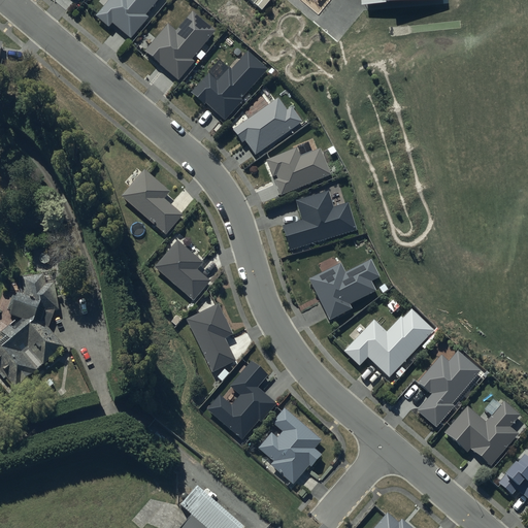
[(107,0),(95,15),(108,26),(112,22),(130,37),(147,17),(145,14),(157,0),(107,0)]
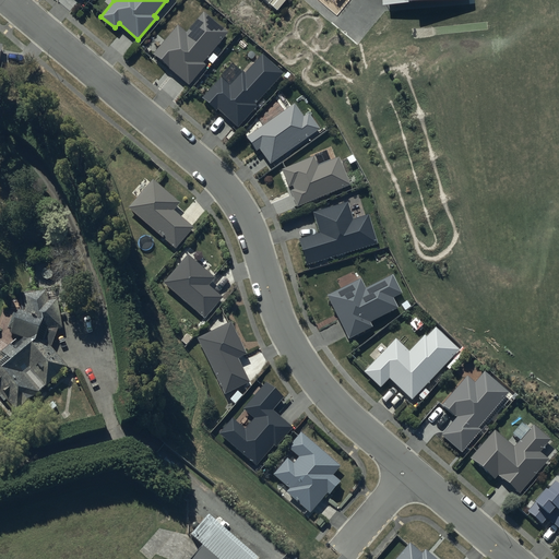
[(228,32),(203,11),(186,32),(177,24),(153,55),(189,85),(206,64),(203,62),(228,32)]
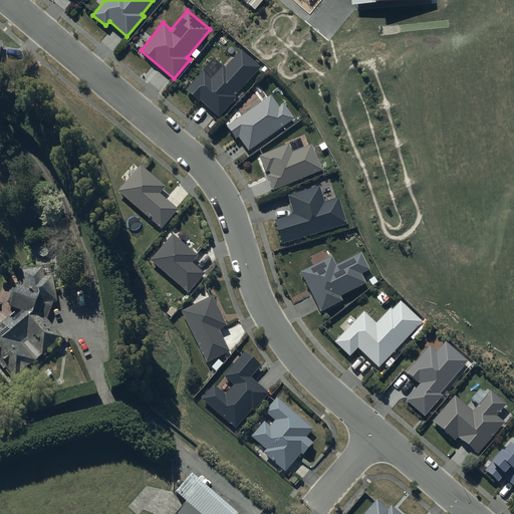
[(261,66),(241,49),(225,66),(223,64),(211,78),(203,71),(186,89),(199,101),(200,100),(219,116),(237,97),(234,95),(261,66)]
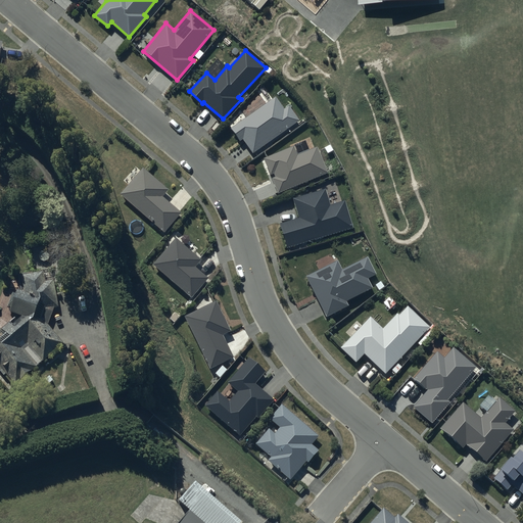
[(276,96),(231,128),(240,141),(243,138),(253,152),(300,120),(289,104),(284,108),(276,96)]
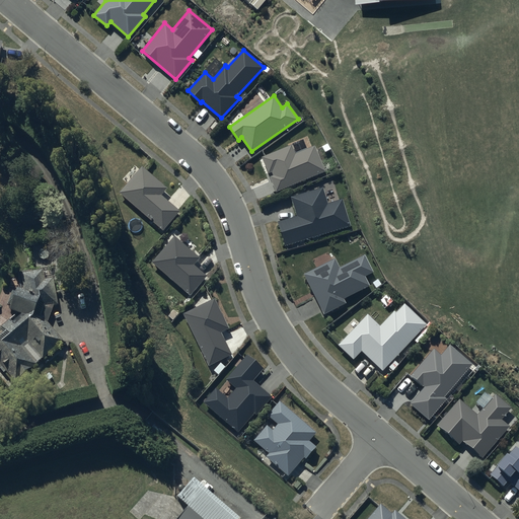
[(291,144),(261,156),(276,192),(326,171),(315,145),(295,153),(291,144)]
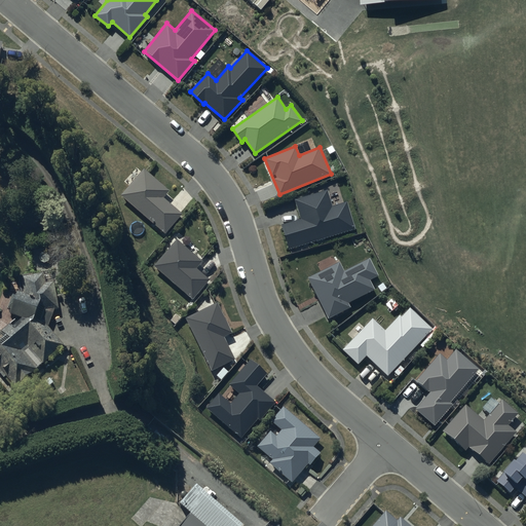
[(170,190),(144,167),(120,195),(165,233),(183,213),(163,197),(170,190)]
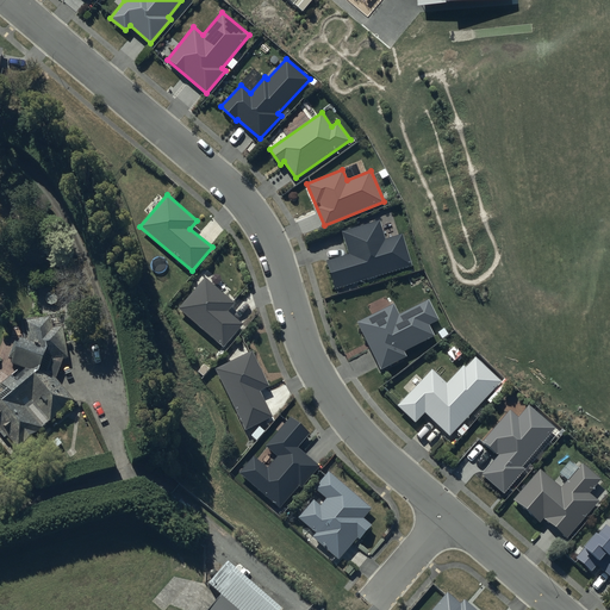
[(349,254),(327,260),(335,290),(414,267),(403,234),(385,240),(379,219),(342,230),(349,254)]
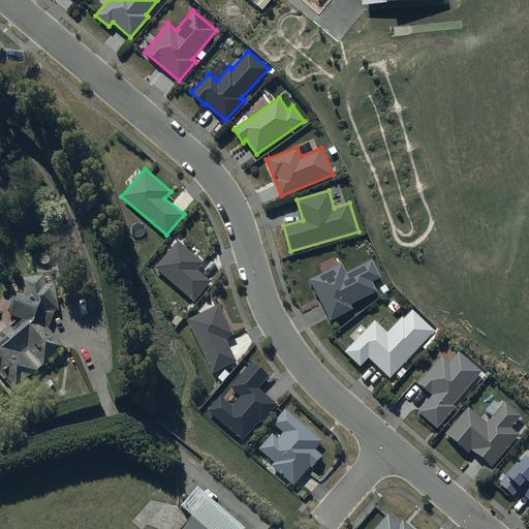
[(204,263),(178,241),(154,268),(193,302),(212,281),(198,270),(204,263)]
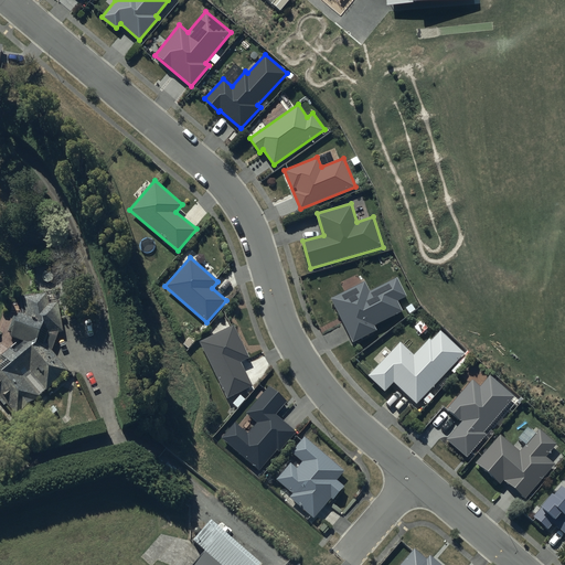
[(364,281),(330,298),(353,342),(377,330),(374,324),(403,310),(398,301),(407,297),(397,277),(370,291),(364,281)]
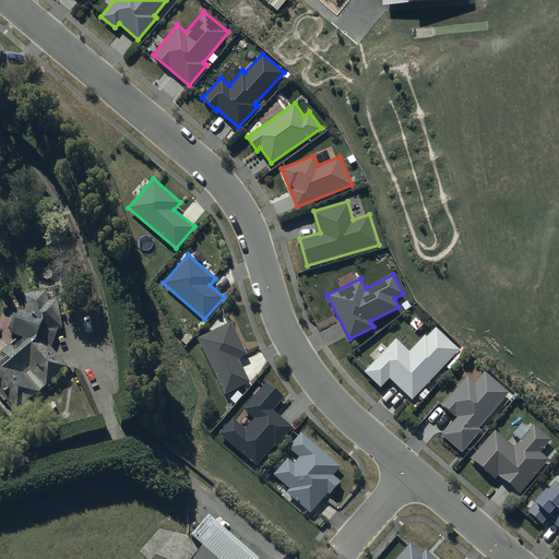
[(6,399),(16,411),(68,366),(50,345),(57,328),(61,328),(57,298),(49,300),(47,288),(21,293),(23,311),(18,309),(16,313),(14,313),(9,332),(20,336),(1,352),(0,351),(0,395),(4,401),(6,399)]
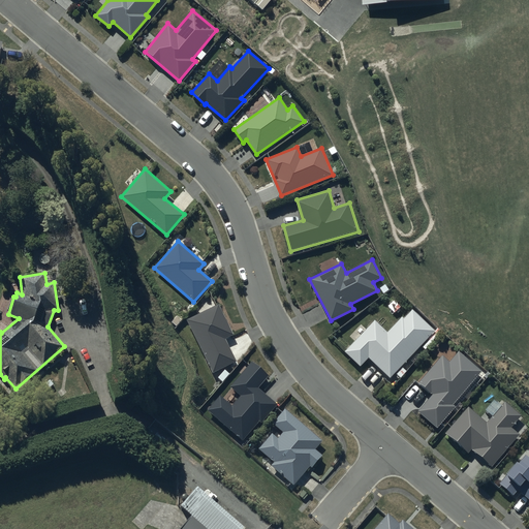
[(218,305),(186,319),(212,373),(237,362),(225,339),(234,335),(218,305)]
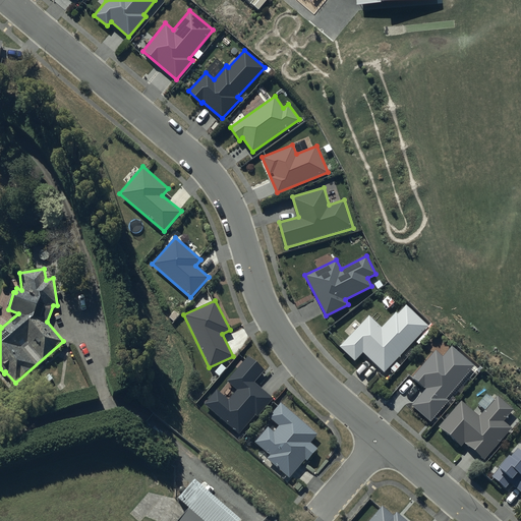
[(428,326),(406,304),(398,313),(396,311),(382,327),(369,315),(340,346),(355,360),(363,352),(384,371),(428,326)]
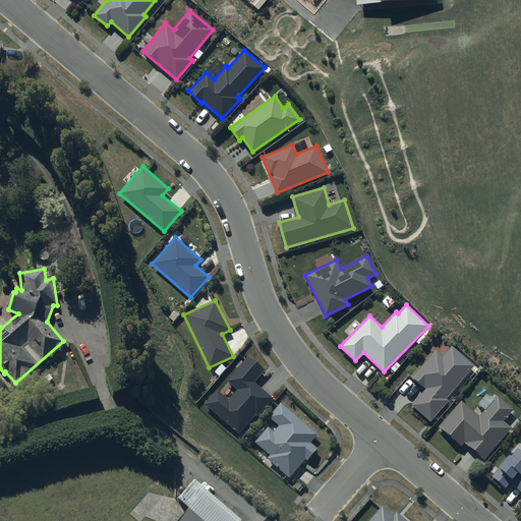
[(474,365),(452,346),(443,356),(436,349),(412,377),(425,389),(411,405),(430,421),(449,401),(446,399),(474,365)]
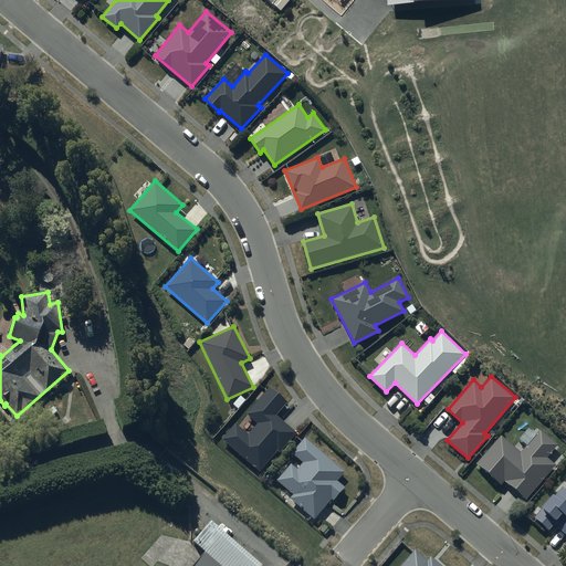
[(287,400),(270,386),(247,413),(258,423),(249,435),(234,422),(221,439),(260,471),(276,450),(280,452),(296,432),(275,415),(287,400)]
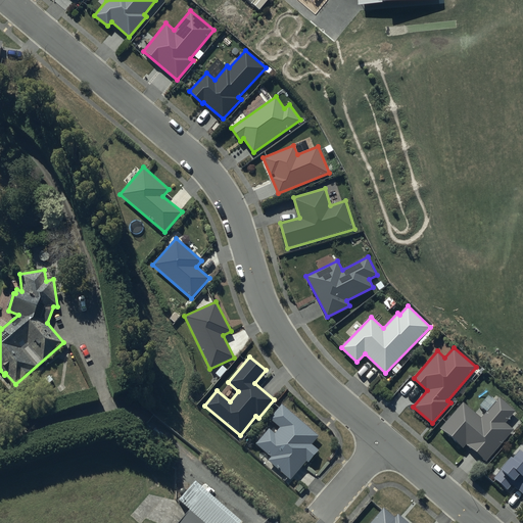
[(466,443),(485,461),(513,429),(505,422),(514,411),(500,398),(481,419),(464,403),(440,429),(462,448),(466,443)]
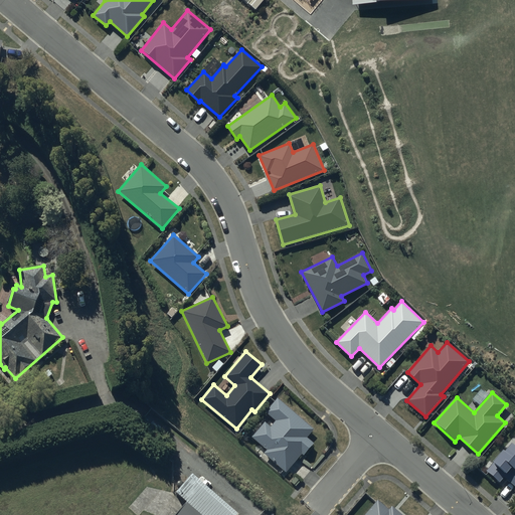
[(313,428),(278,397),(266,411),(276,420),(271,425),(266,420),(251,437),(266,450),(264,453),(286,472),(302,453),(304,455),(314,444),(306,437),(313,428)]
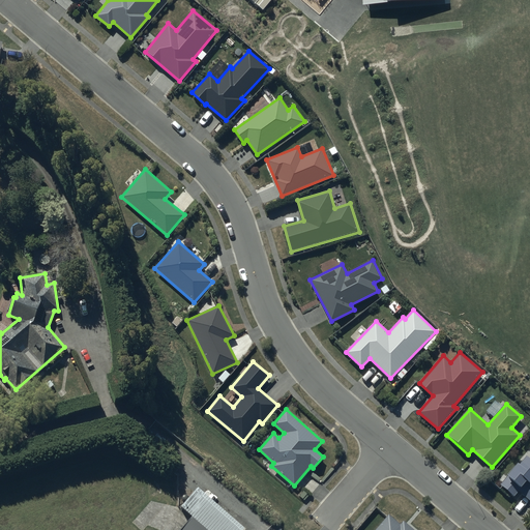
[(529,458),(526,454),(500,484),(513,496),(519,490),(529,500),(529,458)]
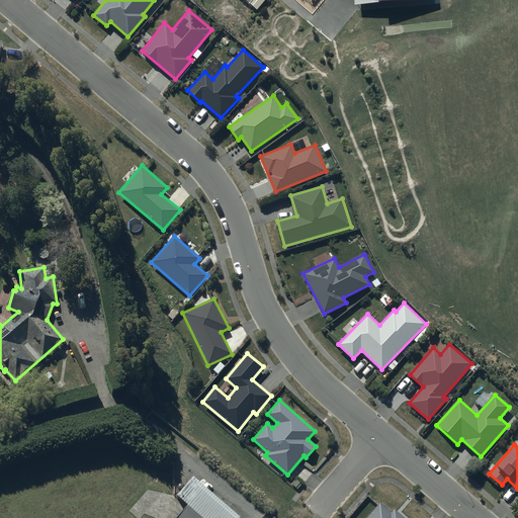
[(175,517),(239,517),(241,517),(185,467),(168,487),(187,505),(175,517)]
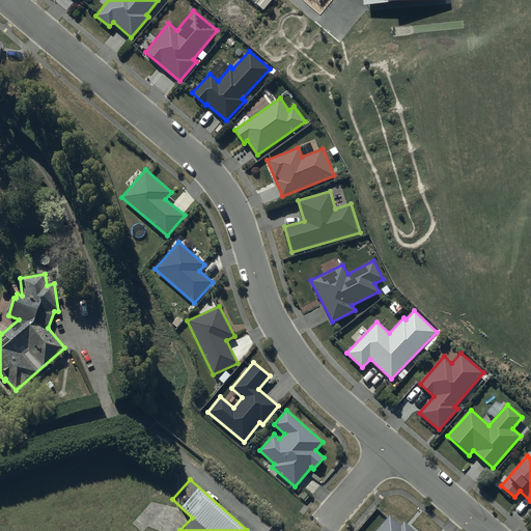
[(401,526),(390,516),(376,530),(415,530),(404,522),(401,526)]
